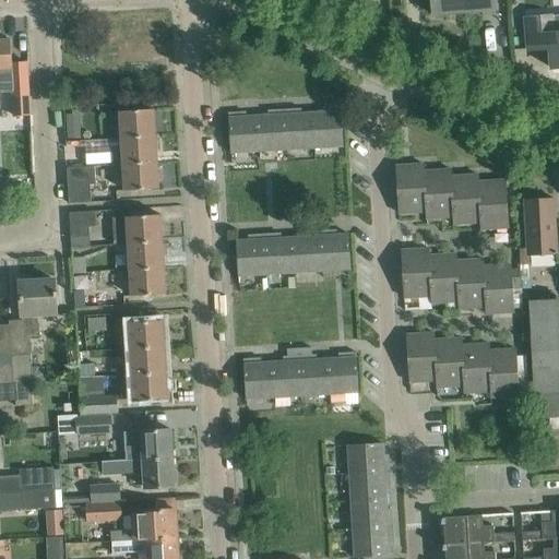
[(431,0),(433,15),(465,13),(463,0),(431,0)]
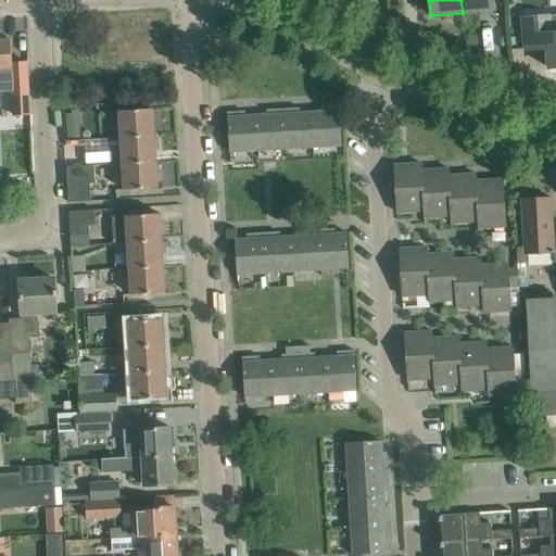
[(460,0),(463,13),(494,10),(492,0),(460,0)]
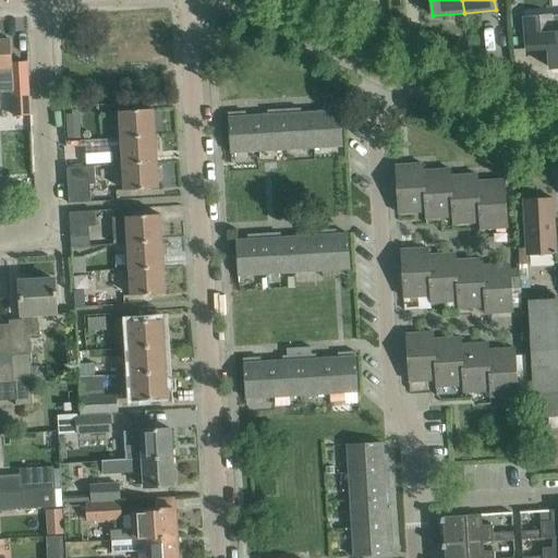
[(524,19),(525,29),(528,50),(549,49),(550,69),(557,68),(557,33),(556,33),(555,15),(524,19)]
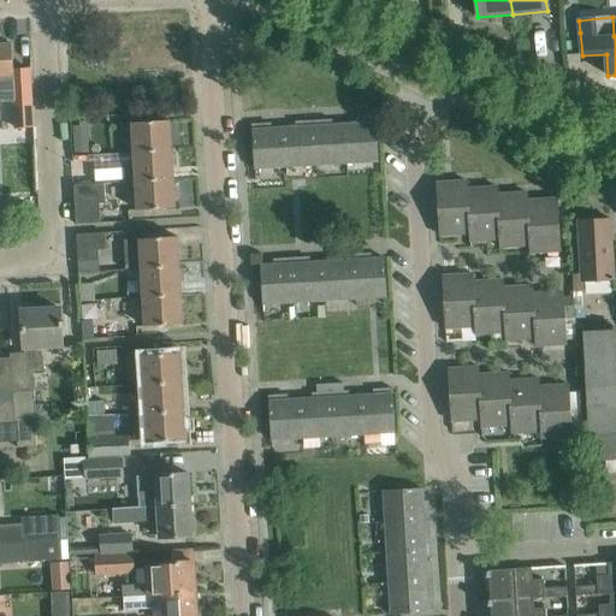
[(0,45),(0,87),(1,99),(15,98),(12,45),(0,45)]
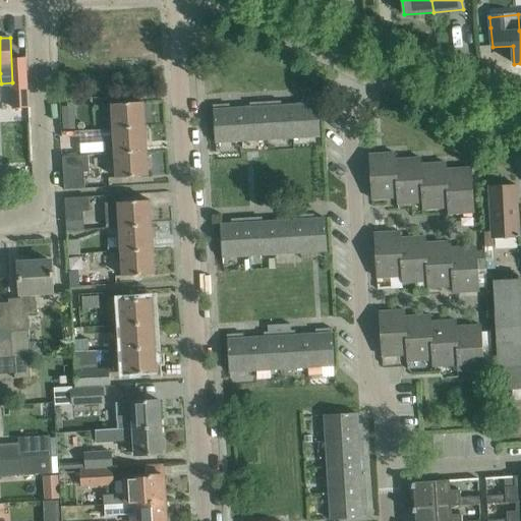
[(0,89),(0,115),(29,116),(29,89),(0,89)]
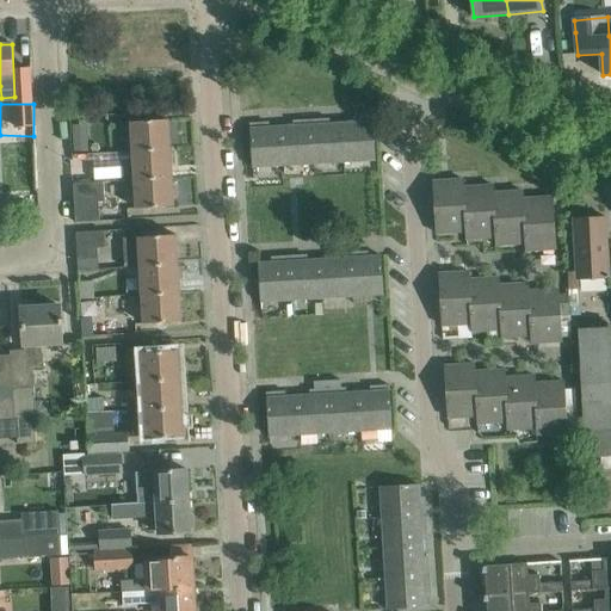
[(314,165),(310,112),(297,113),(297,127),(281,128),(283,166),(314,165)]
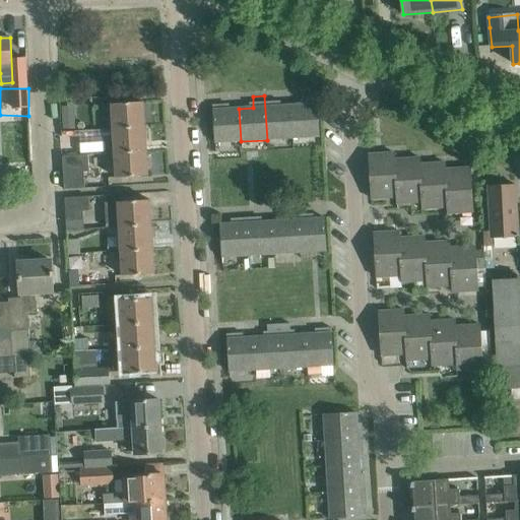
[(276,102),(265,103),(264,95),(267,140),(294,138),(291,106),(276,107),(276,102)]
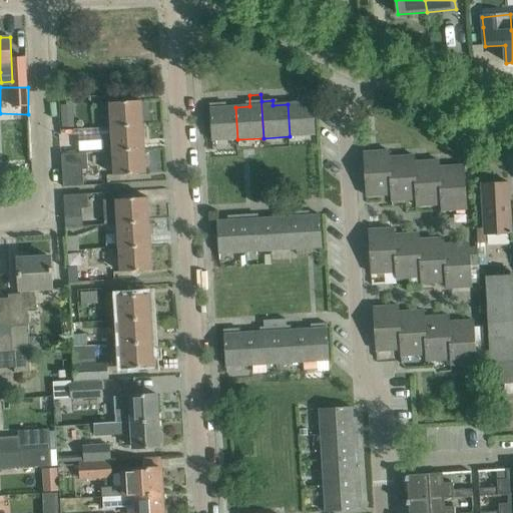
[(288,104),(290,136),(315,135),(313,102),(313,96),(302,96),(302,97),(303,97),(303,103),(288,104)]
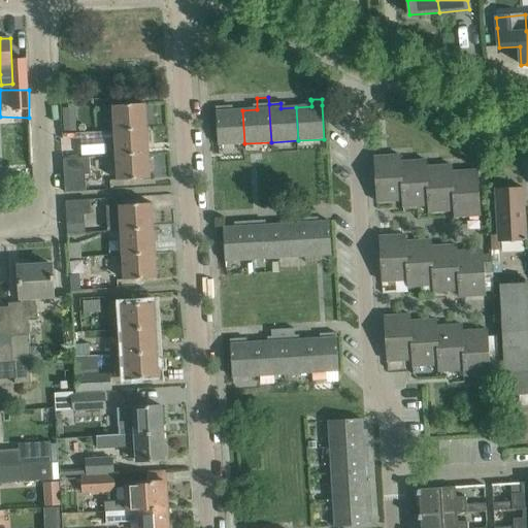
[(114,131),(146,129),(145,103),(113,105),(114,119),(110,119),(111,131),(114,131)]
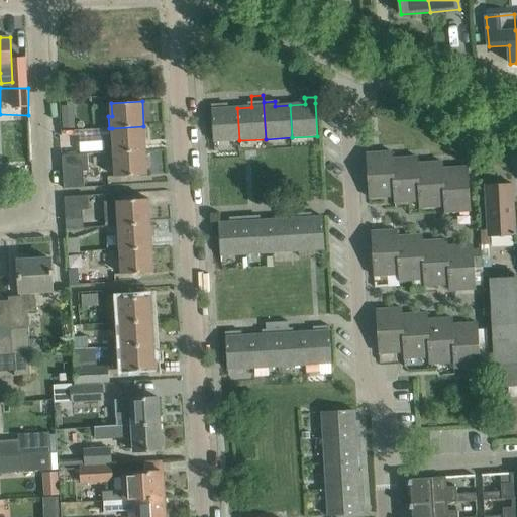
[(239,140),(237,108),(224,109),(223,104),(211,105),(214,142),(239,140)]
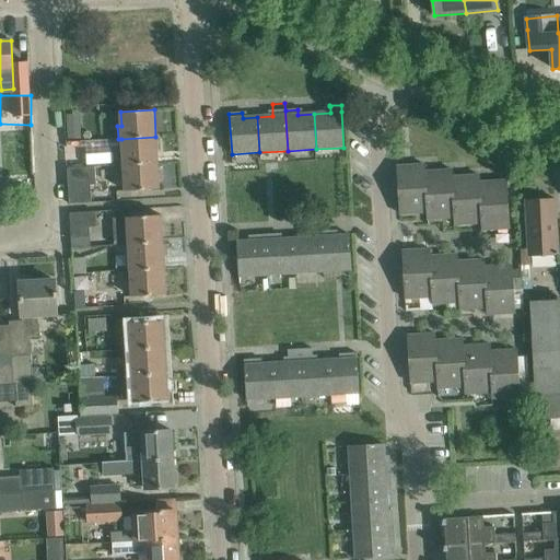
[(69,141),(82,141),(80,117),(68,117),(69,141)]
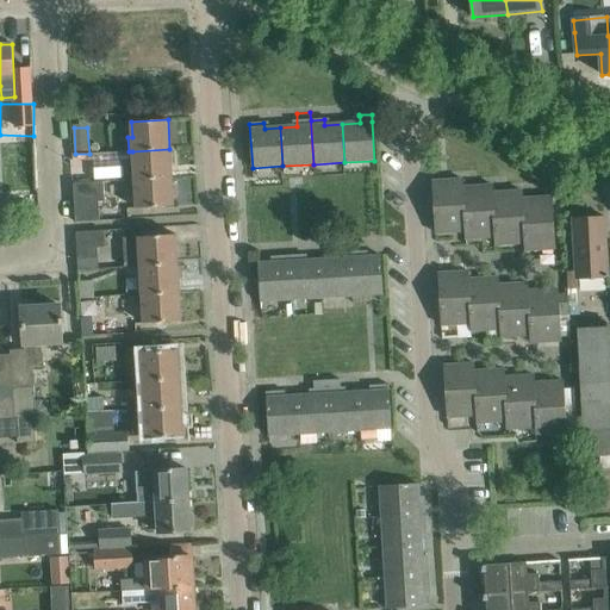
[(173,148),(169,149),(132,151),(135,179),(130,180),(172,178),(170,160),(174,160),(173,148)]
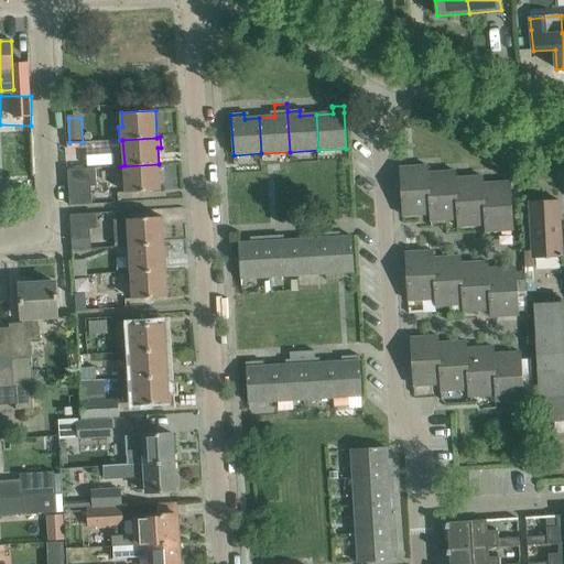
[(159,164),(120,166),(121,177),(126,177),(126,193),(160,191),(159,164)]
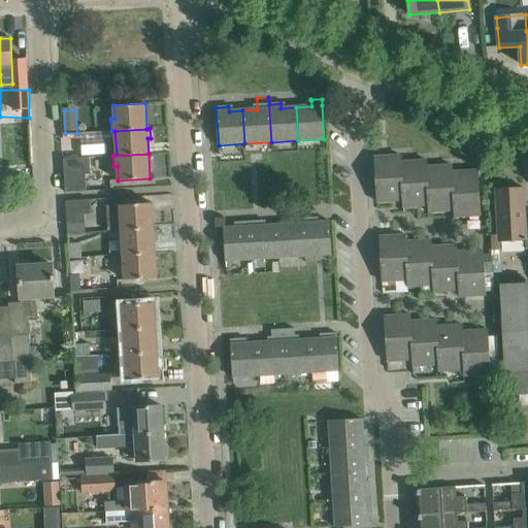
[(400,163),(401,163),(400,156),(374,158),(376,202),(392,201),(392,198),(402,197),(400,163)]
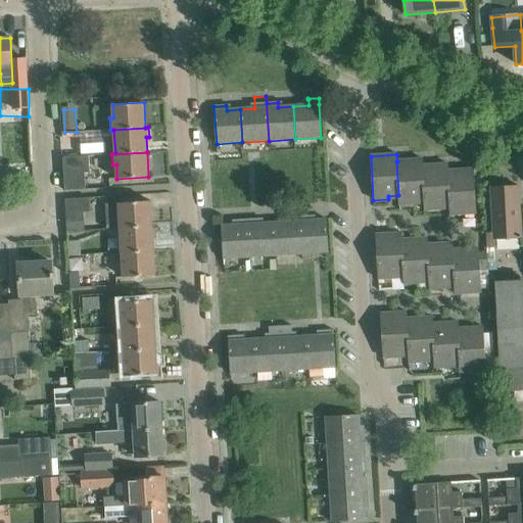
[(89,156),(83,156),(62,157),(64,191),(86,190),(85,174),(90,173),(89,156)]
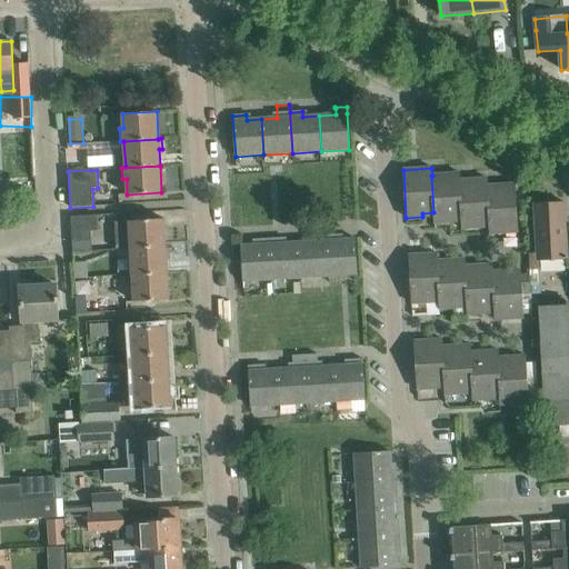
[(459,173),(432,176),(431,176),(433,212),(433,223),(450,222),(450,218),(461,218),(459,180),(460,180),(459,173)]
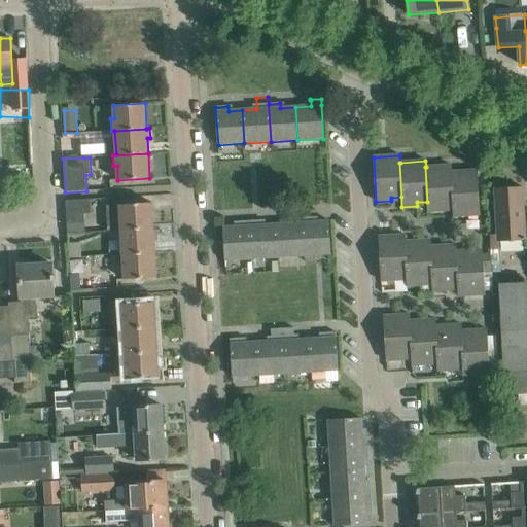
[(451,166),(426,167),(425,167),(427,202),(427,212),(443,211),(442,207),(453,207),(451,172),(452,172),(451,166)]
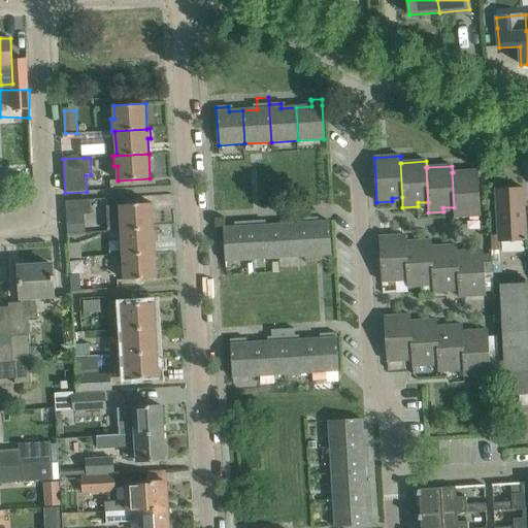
[(477,171),(453,172),(452,172),(454,207),(454,218),(481,216),(477,171)]
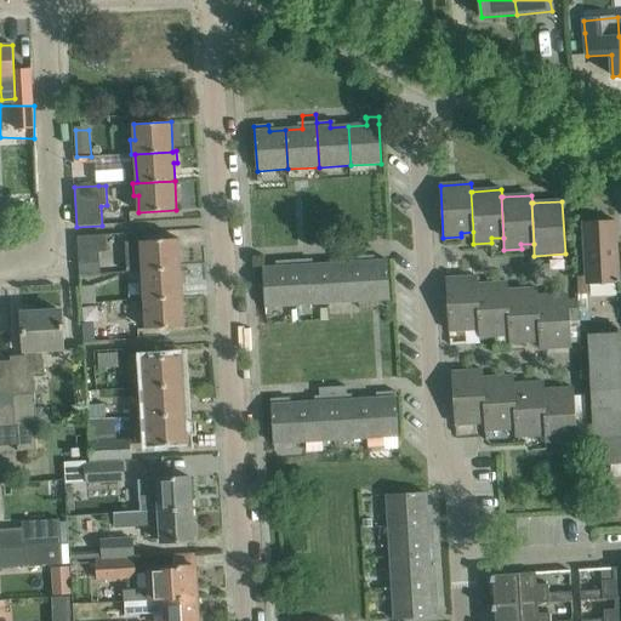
[(584,222),(587,275),(580,275),(581,301),(590,301),(590,292),(591,292),(591,285),(619,284),(616,245),(615,221),(584,222)]
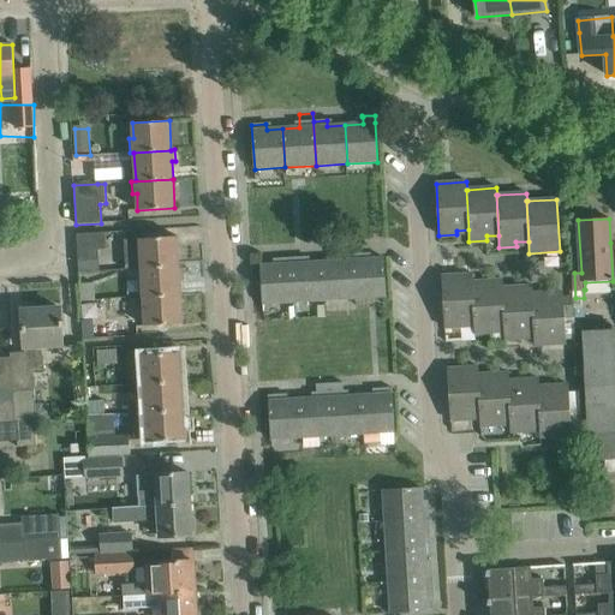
[(105,233),(101,233),(77,234),(78,262),(99,261),(99,250),(106,250),(105,233)]
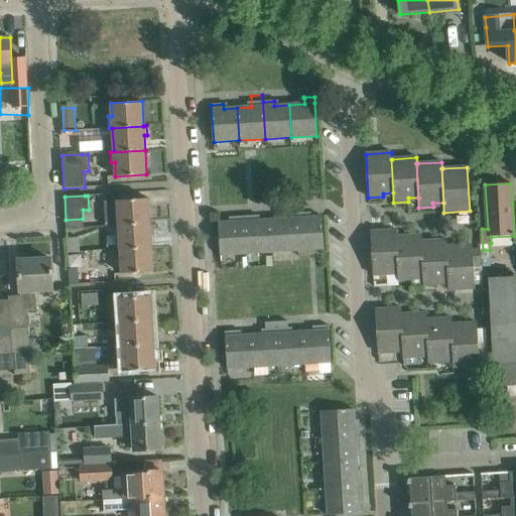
[(148,199),(117,201),(105,202),(106,226),(119,225),(119,224),(150,223),(148,199)]
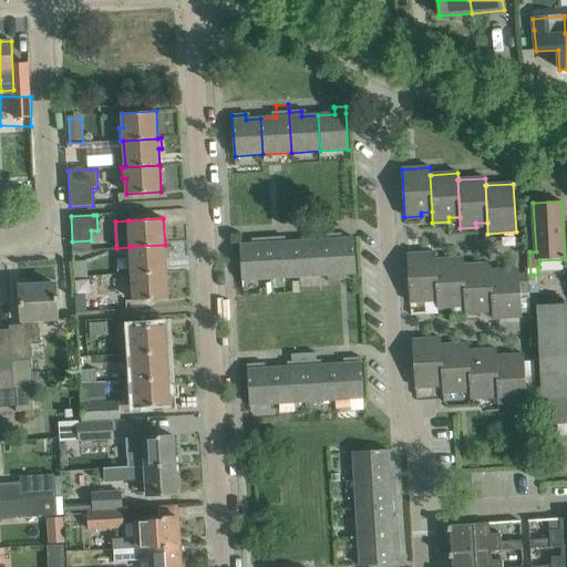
[(325,235),(328,276),(356,274),(353,238),(338,239),(338,234),(325,235)]
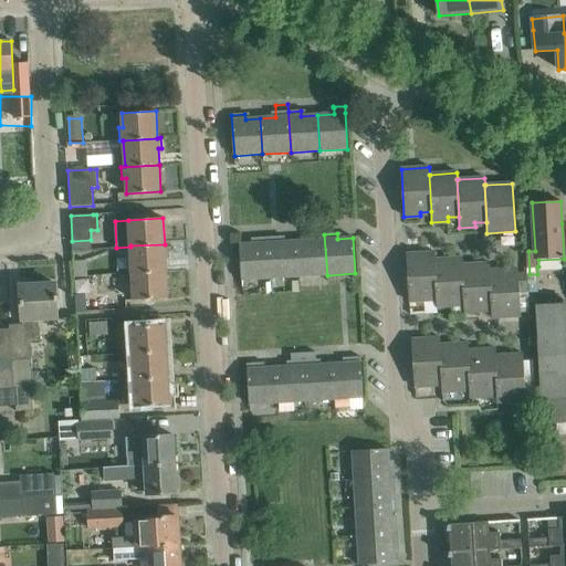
[(327,275),(324,234),(312,236),(312,240),(296,241),(299,276),(327,275)]
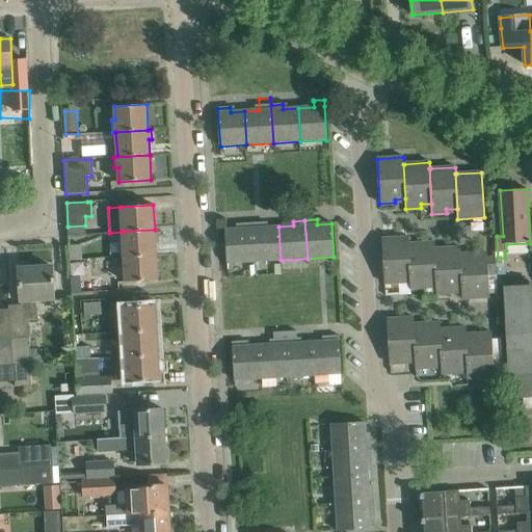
[(264,222),(251,223),(254,262),(281,260),(278,227),(264,228),(264,222)]
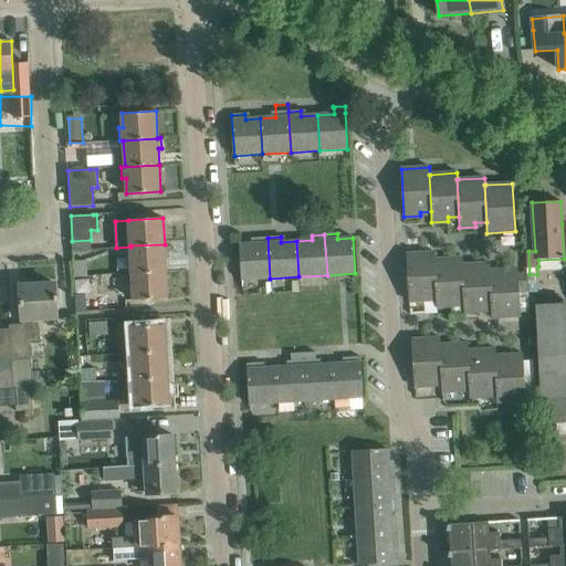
[(270,279),(268,238),(255,239),(255,243),(240,244),(242,280),(270,279)]
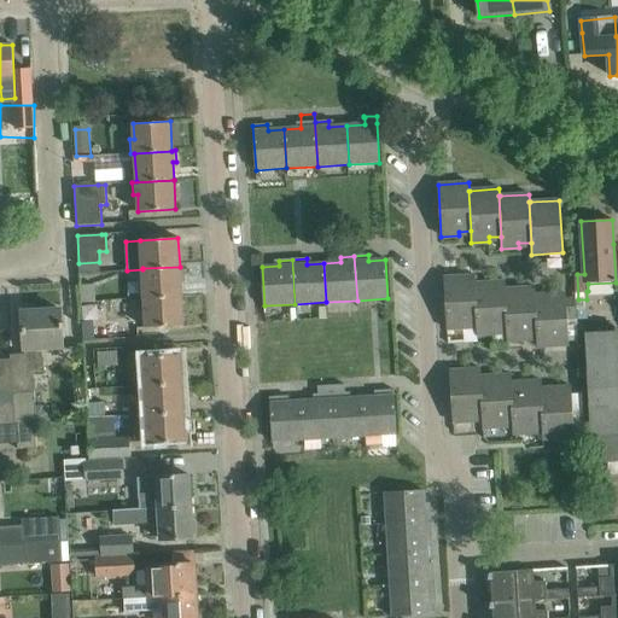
[(182,267),(180,267),(143,268),(143,269),(144,298),(181,296),(180,279),(184,279),(182,267)]
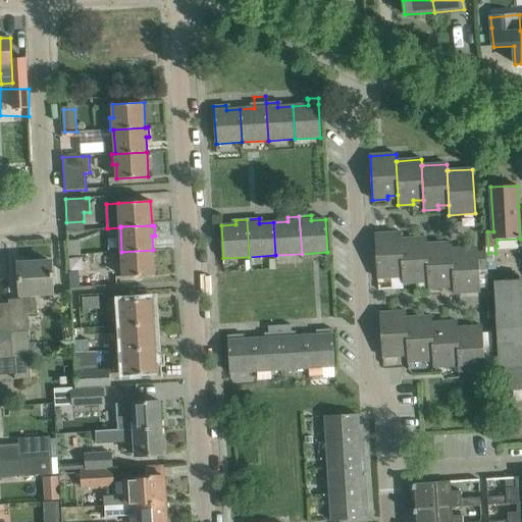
[(401,240),(402,240),(401,232),(374,235),(377,278),(393,277),(393,274),(402,273),(401,240)]
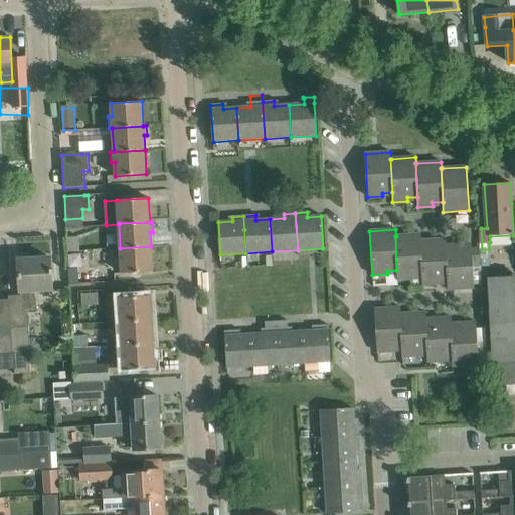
[(420,234),(396,236),(395,236),(396,270),(397,280),(412,279),(411,276),(422,275),(420,240),(421,240),(420,234)]
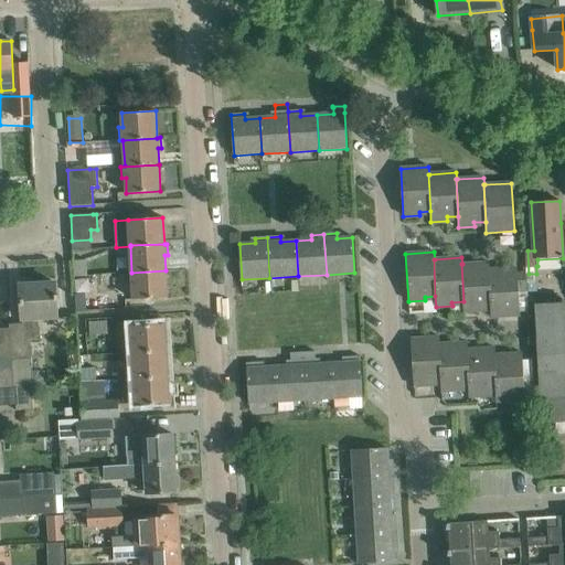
[(86,260),(73,262),(74,277),(87,276),(86,260)]
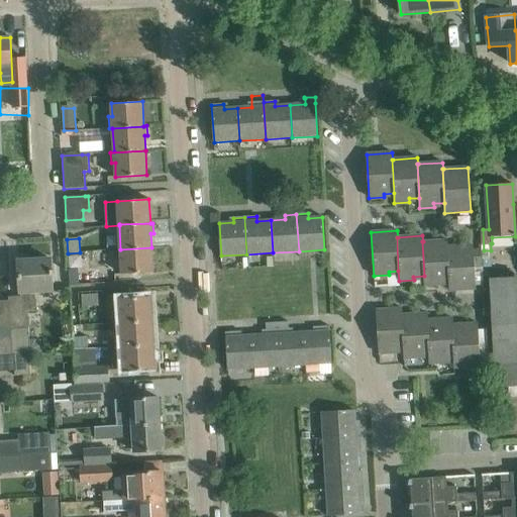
[(447,240),(423,241),(422,241),(424,276),(424,286),(438,285),(438,282),(448,281),(449,281),(447,246),(448,246),(447,240)]
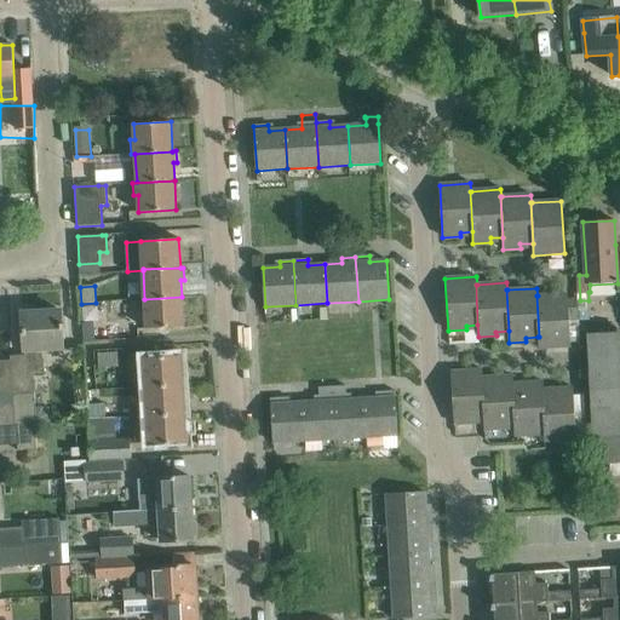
[(567,294),(538,296),(537,296),(539,337),(538,337),(539,349),(570,346),(567,294)]
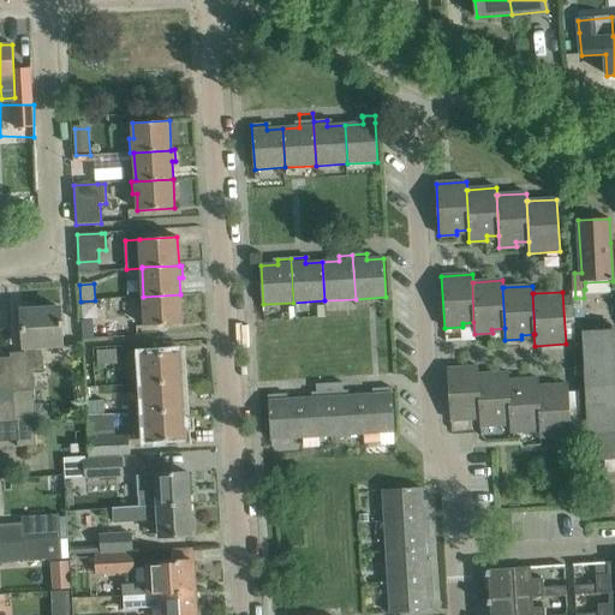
[(180,294),(143,297),(141,298),(141,310),(144,310),(145,326),(159,326),(183,323),(180,294)]
